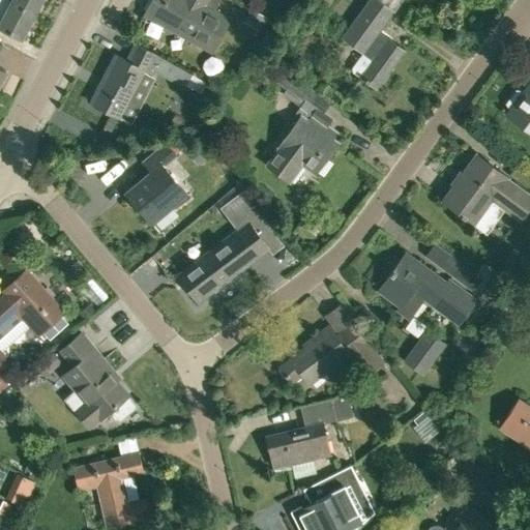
[(0,26),(22,38),(35,12),(10,0),(7,7),(3,15),(0,21),(0,26)]
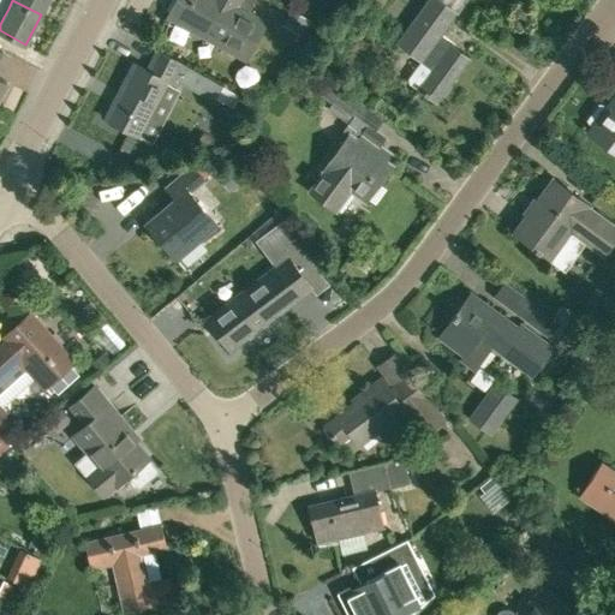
[(47,0),(12,0),(41,15),(47,0)]
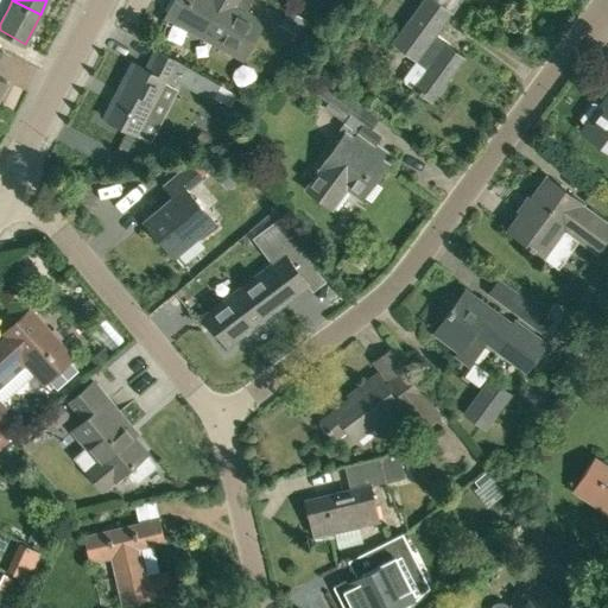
[(175,0),(166,14),(244,57),(263,23),(246,13),(252,0),(175,0)]
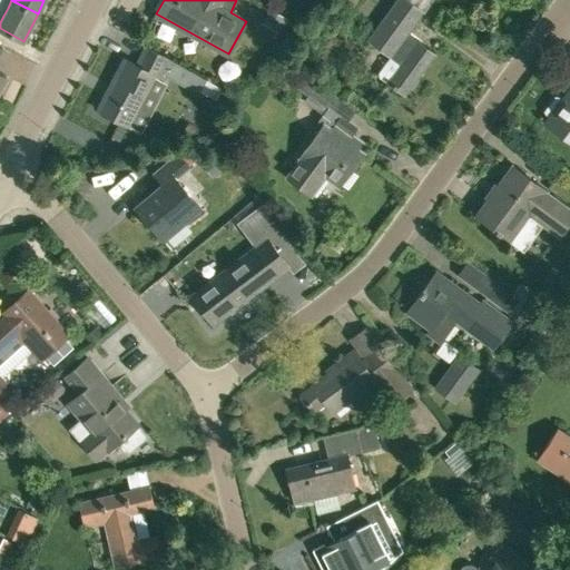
[(390,57),(379,72),(379,77),(382,79),(386,82),(403,95),(431,55),(415,43),(413,46),(404,40),(414,26),(424,11),(409,0),(395,0),(366,40),(369,42),(390,57)]
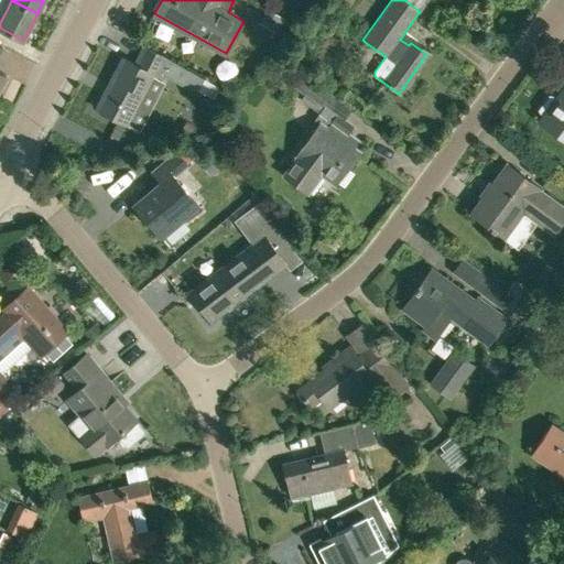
[(268,9),(260,23),(277,32),(278,29),(282,31),(286,22),(283,20),(284,19),(268,9)]
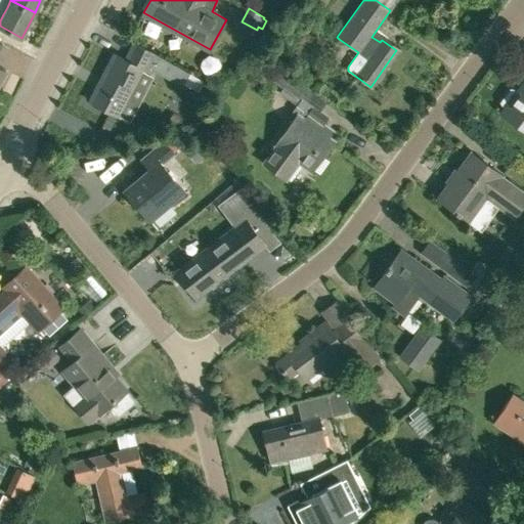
[(190,74),(158,55),(134,43),(125,59),(114,54),(89,100),(118,117),(143,70),(147,73),(147,74),(149,75),(153,70),(182,87),(190,74)]
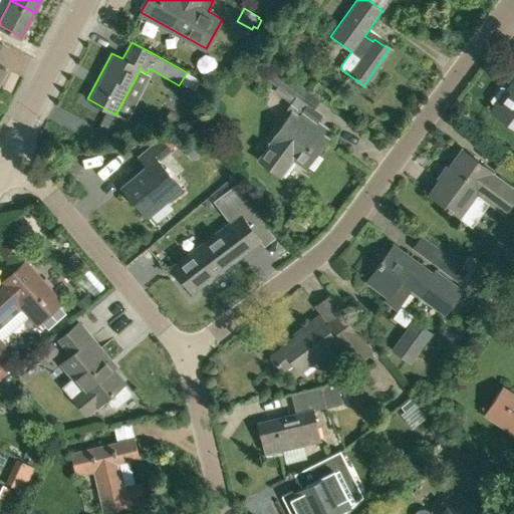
[(326,139),(321,135),(327,127),(309,114),(314,107),(300,98),(306,90),(273,65),(265,75),(278,85),(274,90),(291,102),(286,109),(290,113),(269,142),(271,143),(259,160),(280,175),(292,159),(304,168),(326,139)]
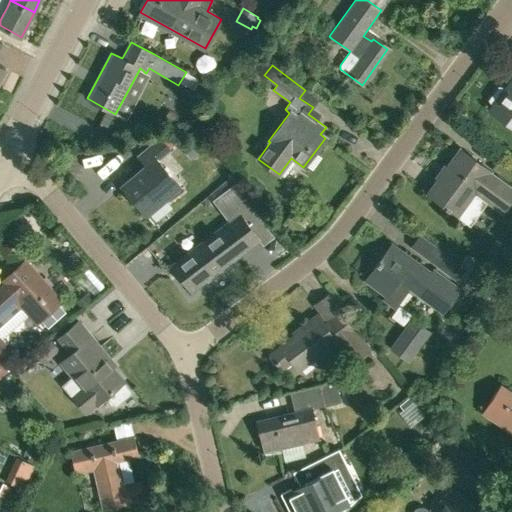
[(511,81),(506,89),(501,88),(492,100),(495,105),(492,109),(511,124),(511,81)]
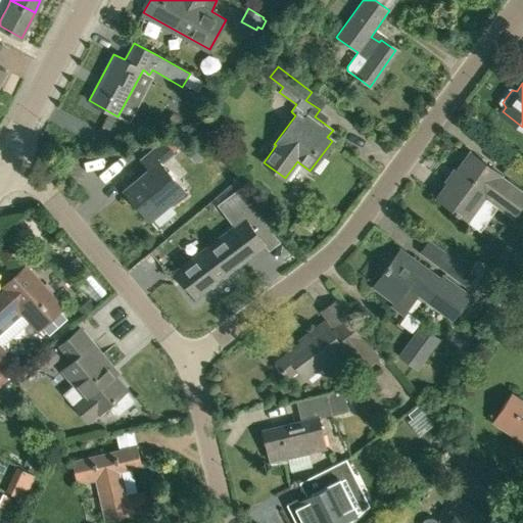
[(149,170),(124,191),(148,220),(183,190),(159,162),(172,152),(162,141),(141,159),(149,170)]
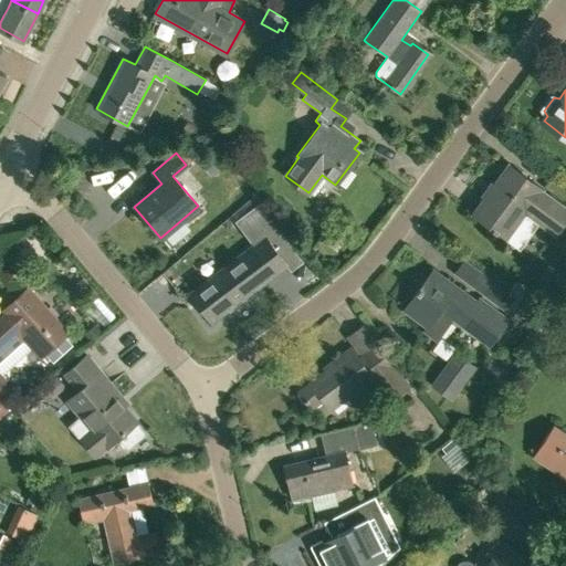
[(521,249),(541,221),(557,233),(565,220),(565,208),(540,189),(541,188),(510,166),(474,216),(521,249)]
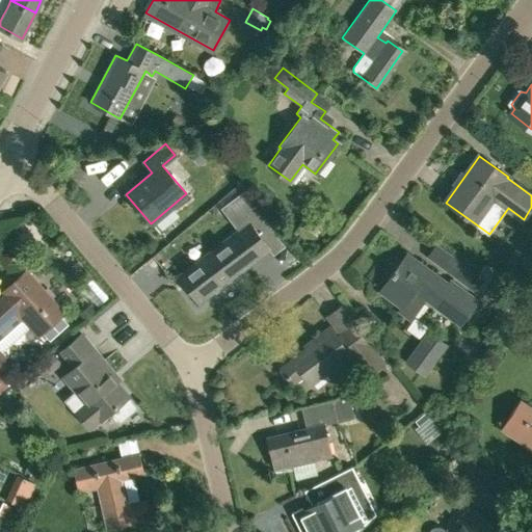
[(196,264),(180,276),(198,301),(215,289),(229,278),(268,248),(251,227),(260,220),(249,206),(233,218),(241,230),(238,232),(207,256),(196,264)]
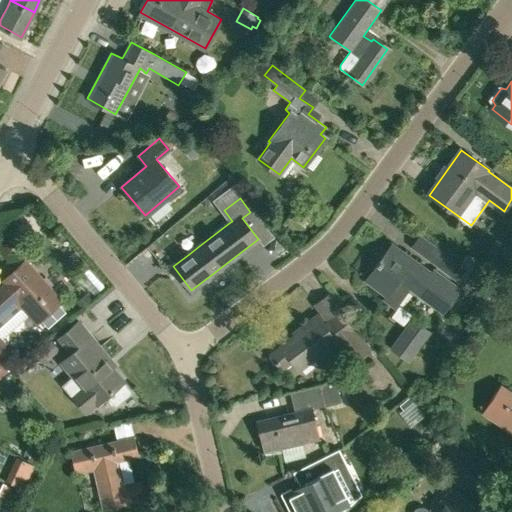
[(432,274),(391,245),(366,281),(385,294),(382,299),(395,308),(410,288),(444,313),(460,290),(434,271),(432,274)]
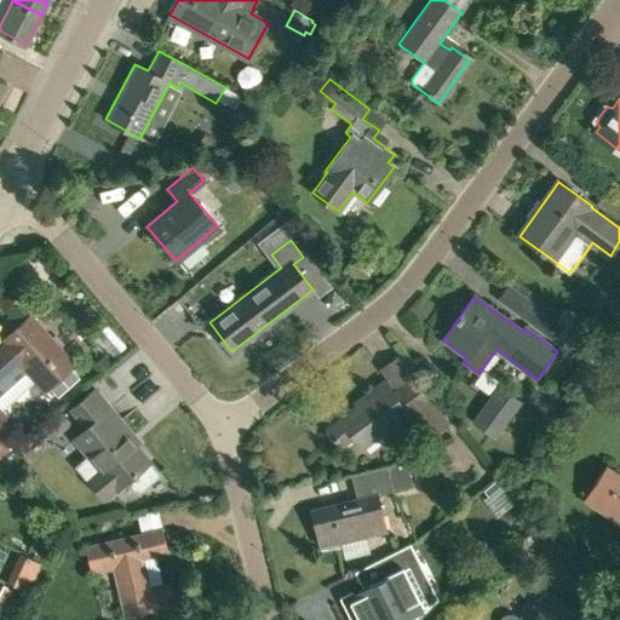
[(524,319),(562,344),(564,340),(572,344),(577,336),(534,305),(524,319)]
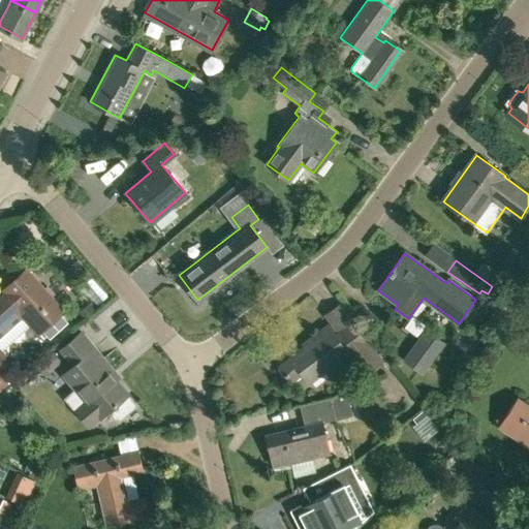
[(67,322),(60,314),(64,311),(26,269),(3,288),(6,292),(0,298),(0,394),(11,384),(5,377),(5,356),(0,349),(0,335),(6,331),(6,322),(18,312),(38,334),(41,332),(49,340),(67,322)]
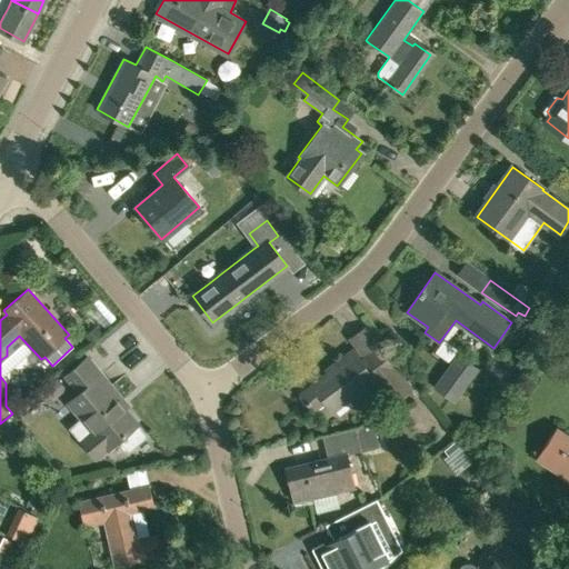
[(366,325),(348,338),(360,356),(379,343),(366,325)]
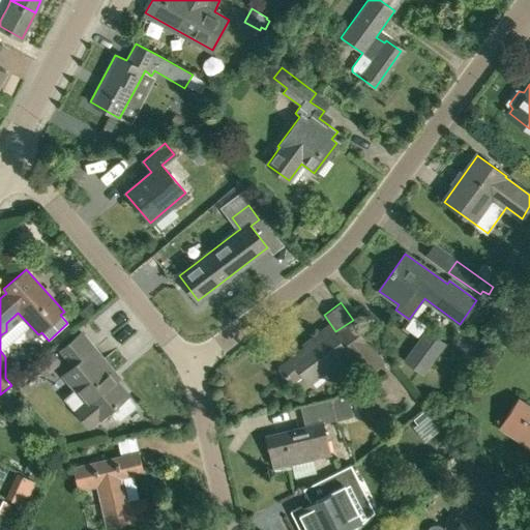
[(414,316),(406,327),(419,336),(428,326),(414,316)]
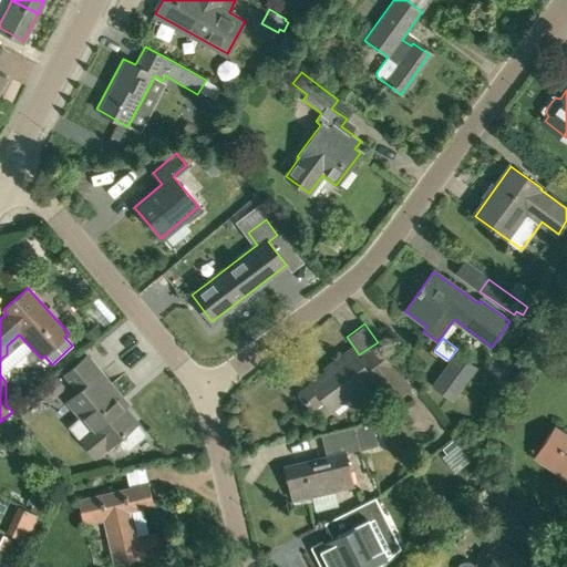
[(311,409),(323,400),(331,410),(372,380),(390,404),(411,389),(379,346),(360,360),(352,349),(333,363),(336,366),(299,392),(311,409)]
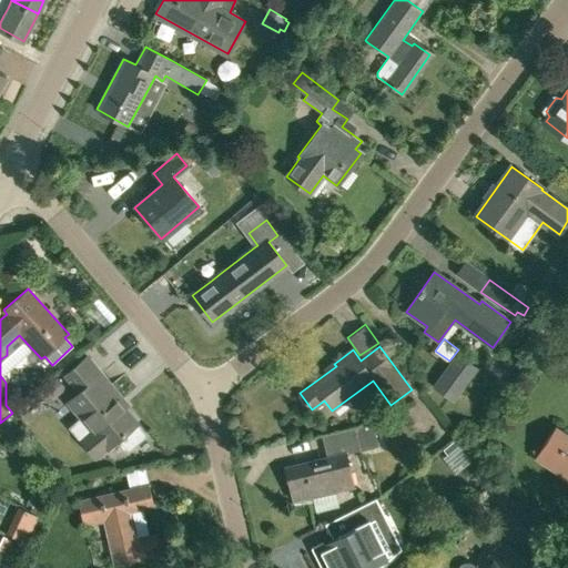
[(477,368),(458,355),(435,387),(455,401),(477,368)]
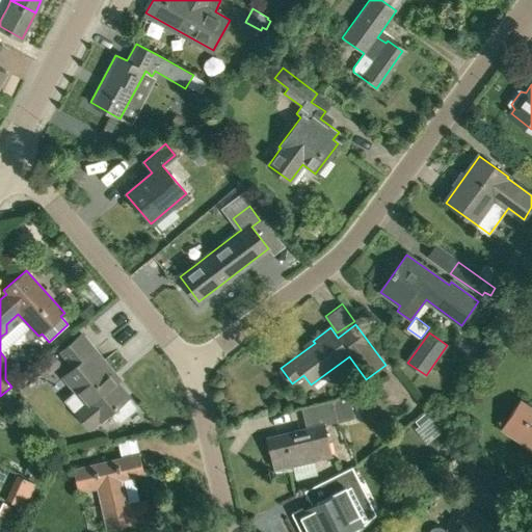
[(75,391),(64,400),(90,431),(101,422),(100,421),(110,413),(120,424),(138,408),(107,372),(110,370),(80,336),(60,352),(73,368),(62,377),(75,391)]
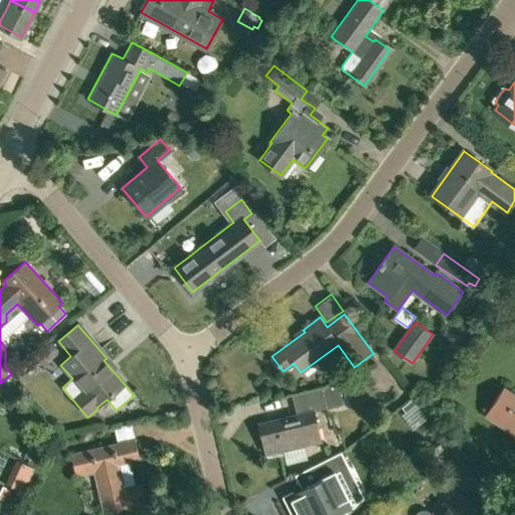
[(42,350),(50,360),(59,352),(51,343),(42,350)]
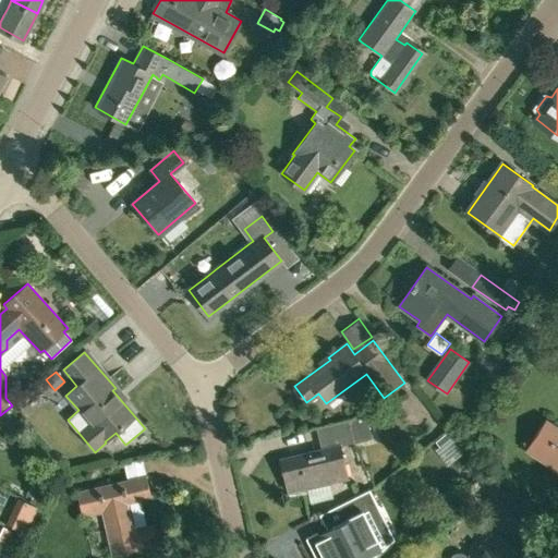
[(316,427),(322,449),(281,460),(290,494),(348,478),(340,446),(354,443),(353,441),(366,438),(361,412),(349,420),(316,427)]
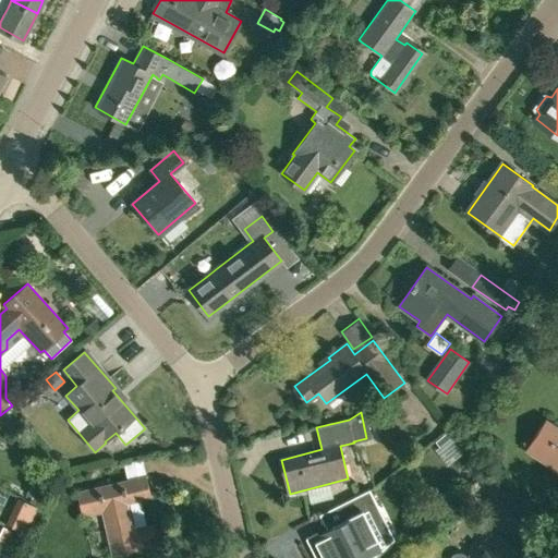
[(557,426),(547,420),(525,450),(557,471),(557,426)]
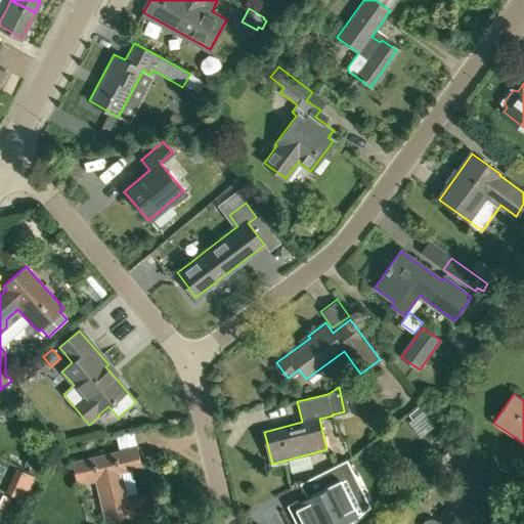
[(137,448),(120,452),(73,464),(78,487),(96,483),(105,523),(153,513),(147,492),(128,496),(123,473),(142,468),(137,448)]
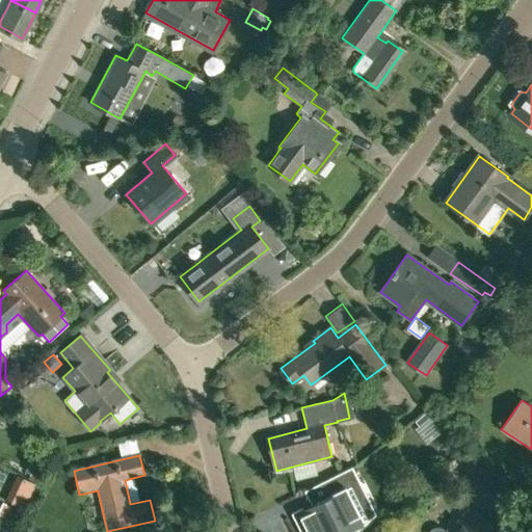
[(347,531),(363,525),(345,489),(360,482),(351,467),(323,481),(329,496),(302,509),(302,508),(291,513),(300,531),(347,531)]
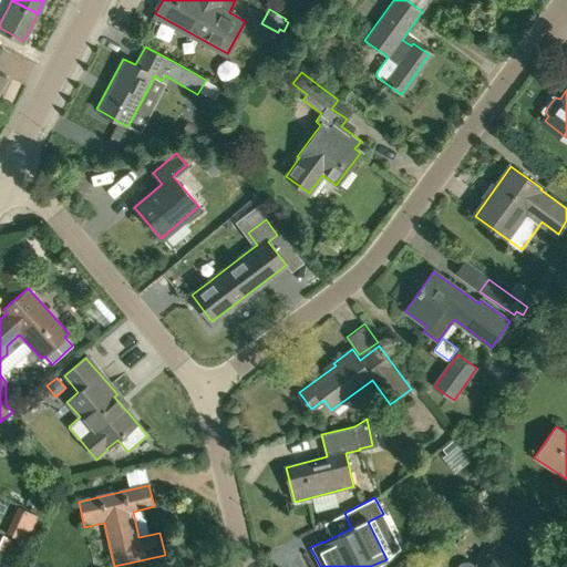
[(529,566),(505,540),(476,566),(529,566)]
